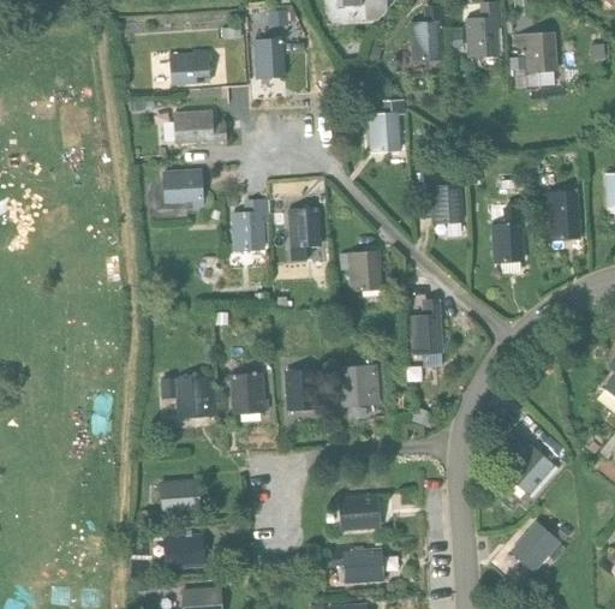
[(482,16),(467,16),(469,54),(500,53),(500,25),(502,25),(501,0),(481,0),(482,16)]
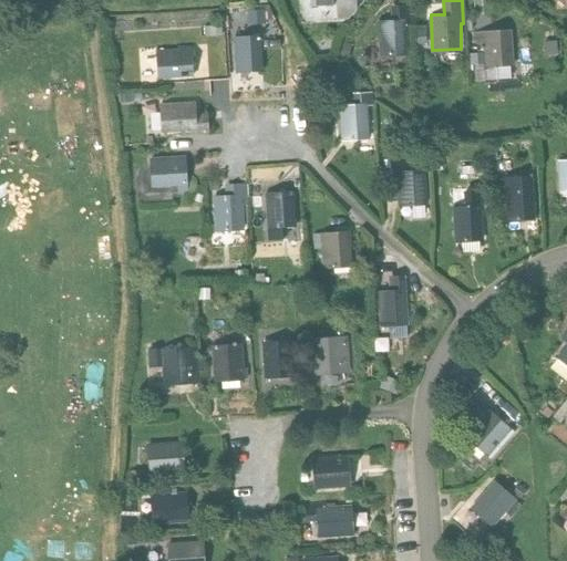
[(392,18),(377,18),(379,55),(409,54),(408,28),(411,28),(410,3),(391,4),(392,18)]
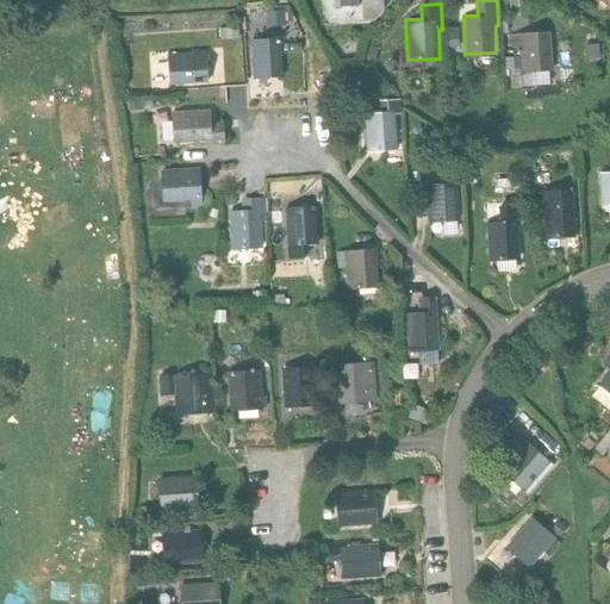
[(555,69),(553,31),(511,33),(511,49),(521,49),(522,72),(555,69)]
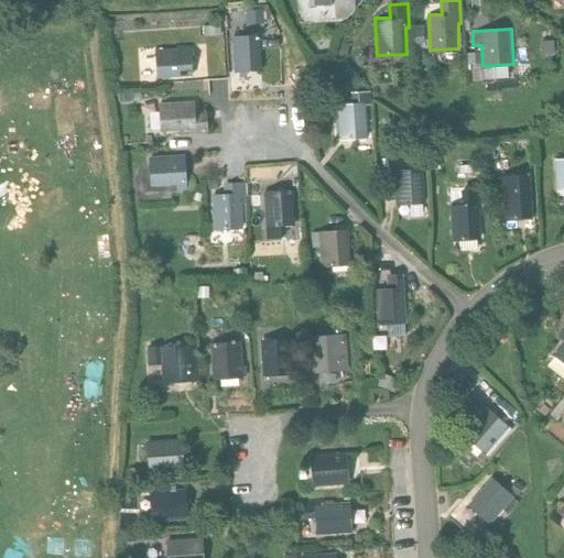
[(262,69),(261,32),(231,34),(234,70),(262,69)]
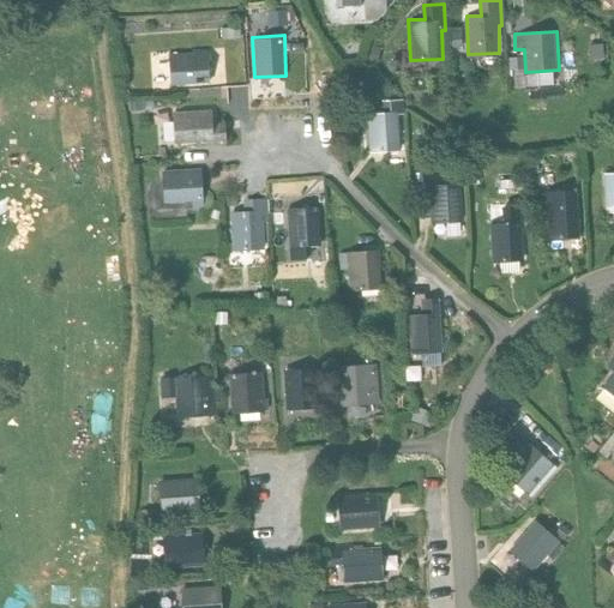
[(206,52),(169,54),(170,83),(208,80),(206,52)]
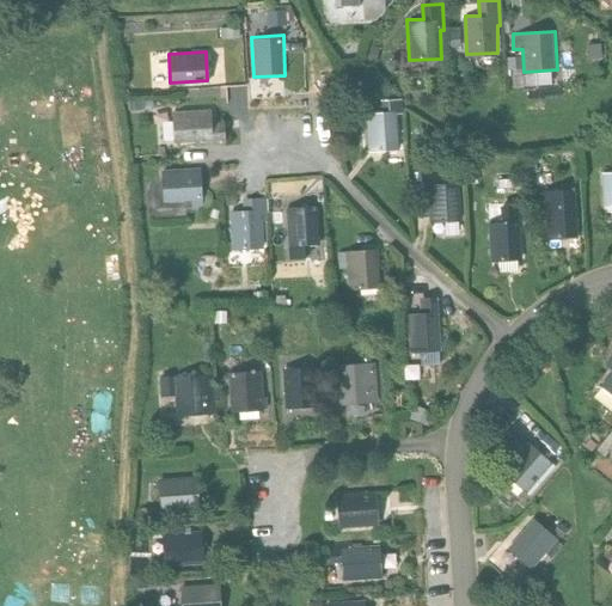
[(210,109),(172,111),(175,141),(195,140),(195,146),(226,145),(224,120),(210,121),(210,109)]
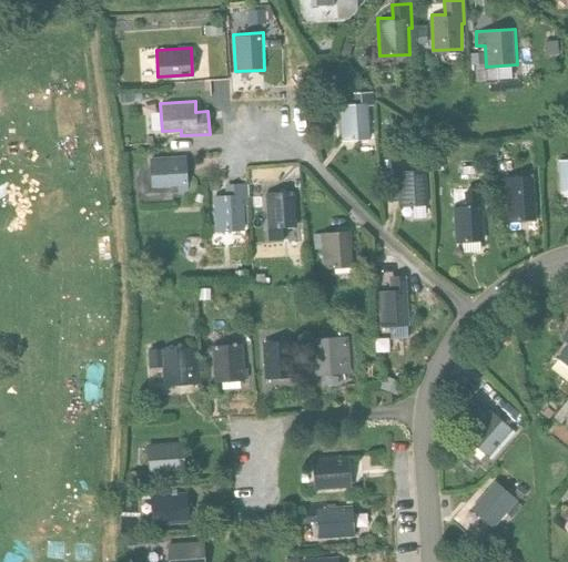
[(368,103),(341,105),(343,141),(372,139),(368,103)]
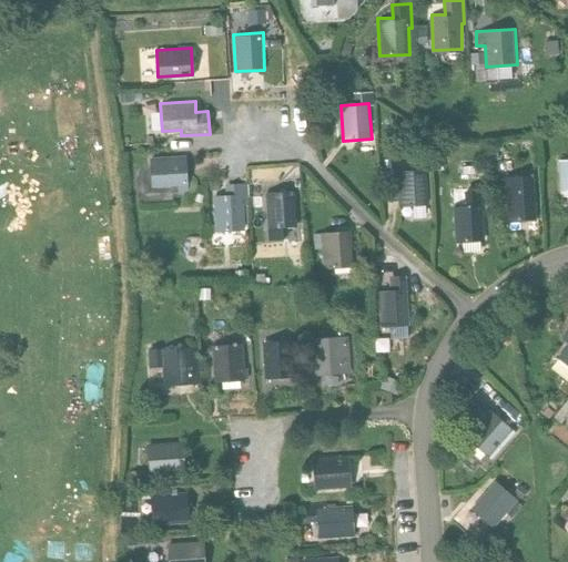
[(186,155),(149,157),(150,187),(178,185),(179,194),(189,193),(186,155)]
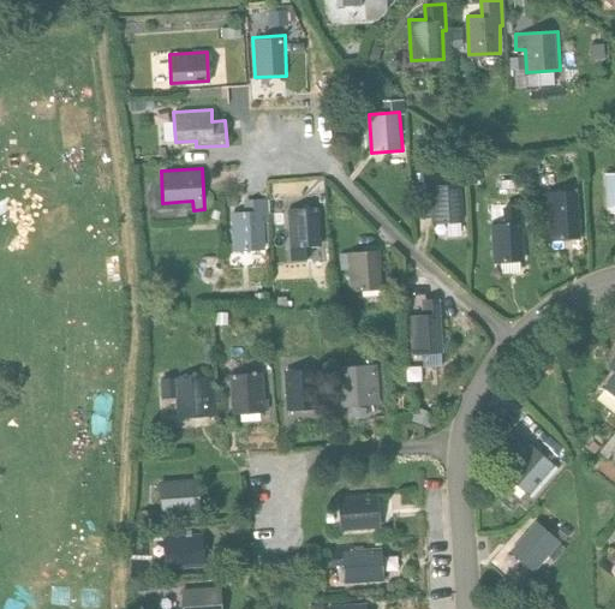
[(463,184),(431,185),(433,222),(464,220),(463,184)]
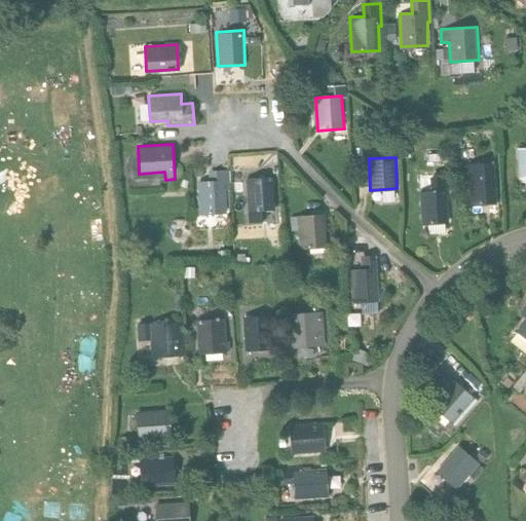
[(495,163),(468,166),(473,206),(499,202),(495,163)]
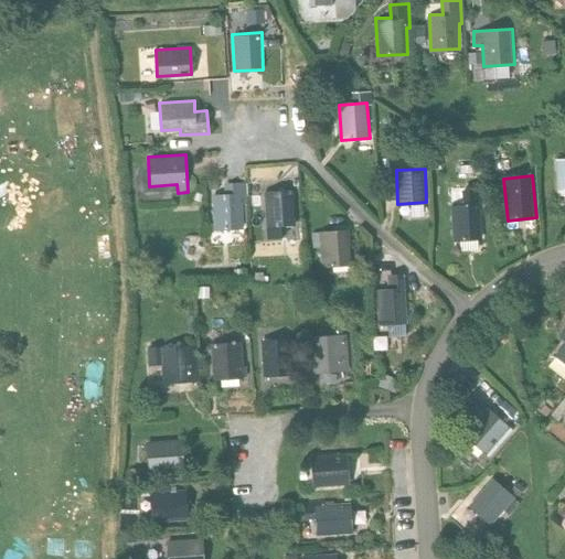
[(243,181),(219,182),(220,193),(212,194),(213,229),(244,228),(243,181)]
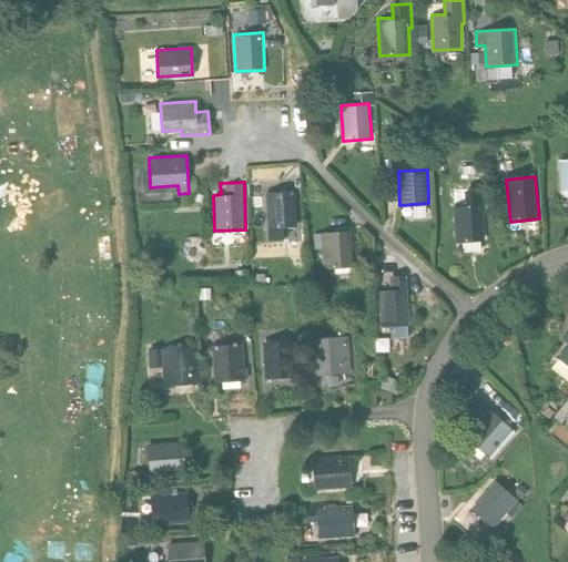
[(295,192),(267,193),(269,227),(296,226),(295,192)]
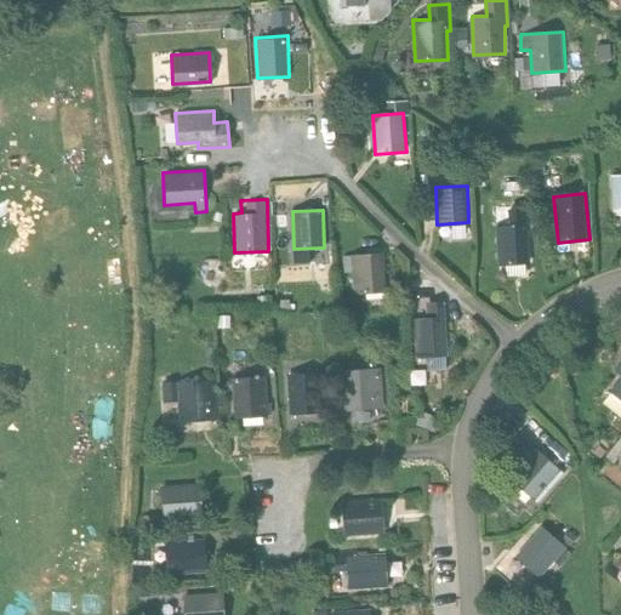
[(528,225),(496,226),(499,267),(531,266),(528,225)]
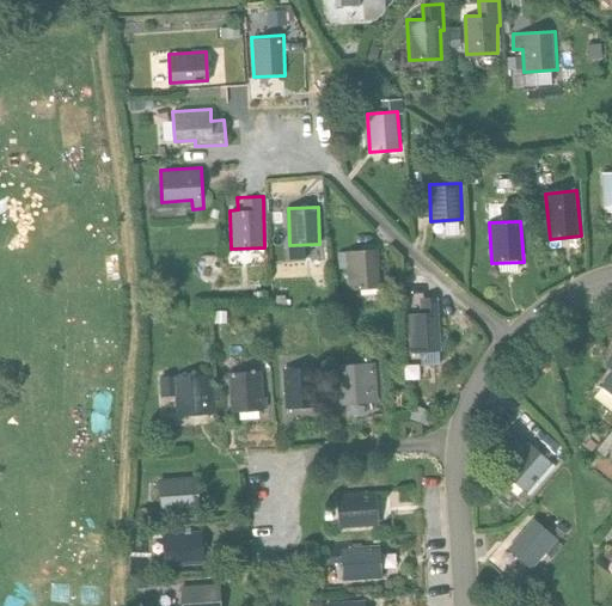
[(377,250),(348,251),(350,289),(379,288),(377,250)]
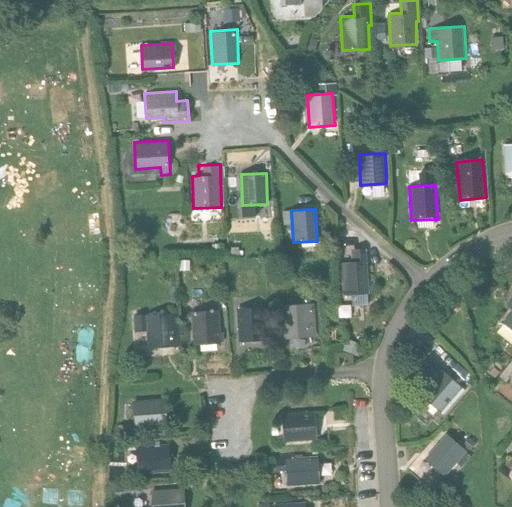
[(351,262),(342,263),(343,295),(369,294),(366,249),(351,249),(351,262)]
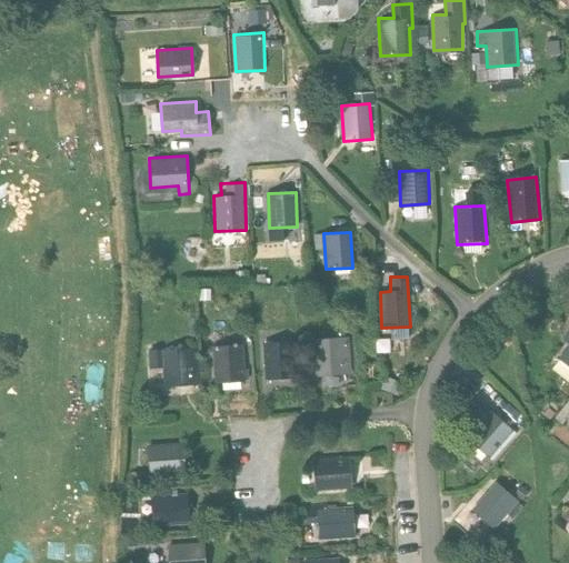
[(351,339),(313,341),(316,378),(355,374),(351,339)]
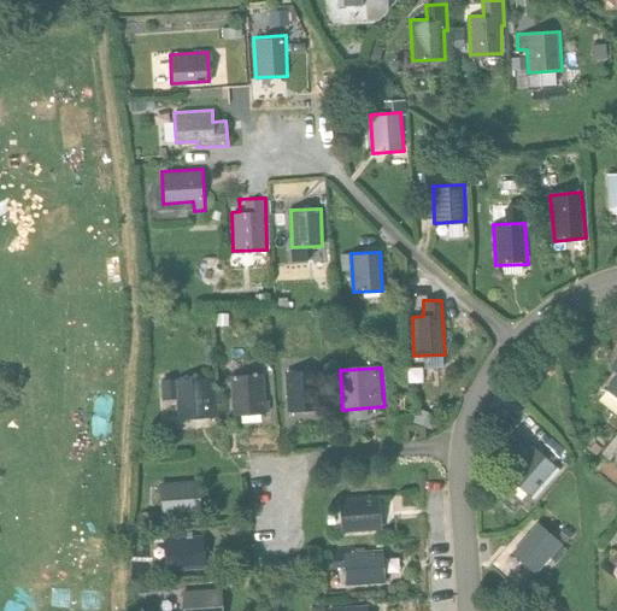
[(318,371),(287,372),(288,412),(321,411),(318,371)]
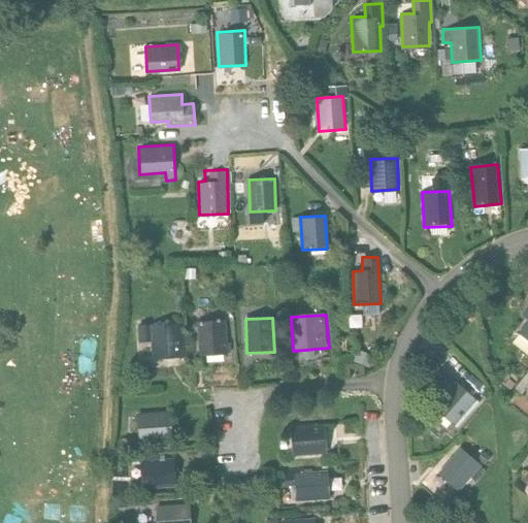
[(226,321),(196,323),(199,357),(228,355),(226,321)]
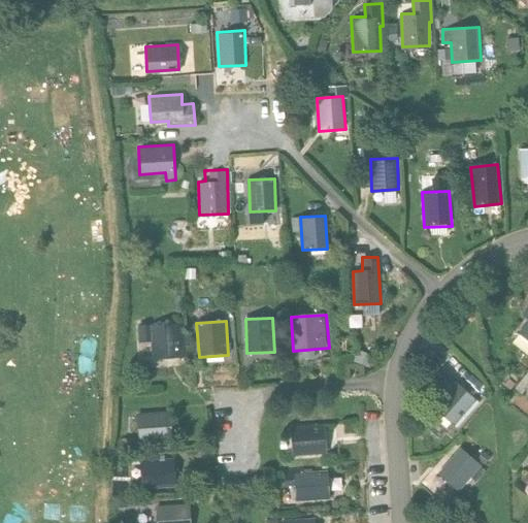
[(178,324),(150,326),(151,360),(180,359),(178,324)]
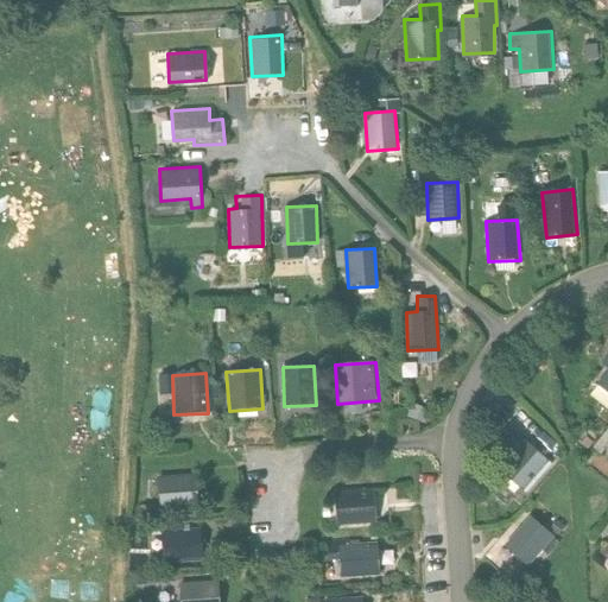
[(607,373),(597,386),(607,394),(607,373)]
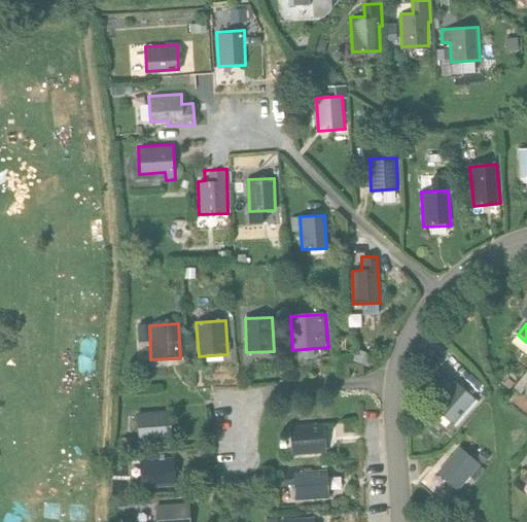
[(478,403),(456,383),(434,407),(456,426),(478,403)]
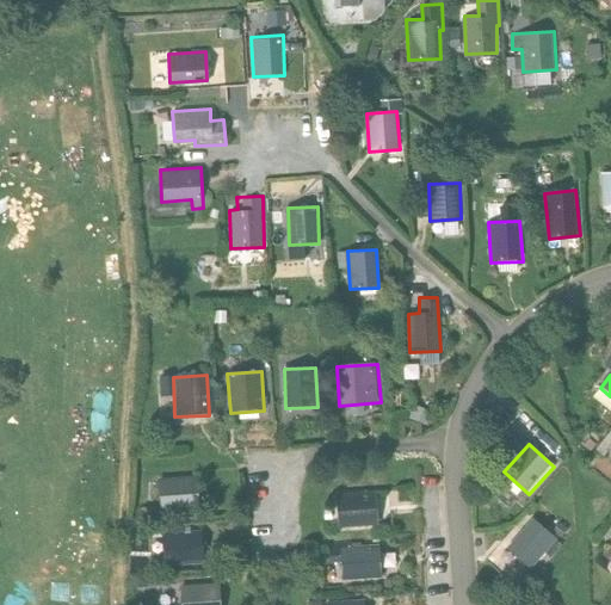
[(199,511),(197,479),(156,481),(159,513),(199,511)]
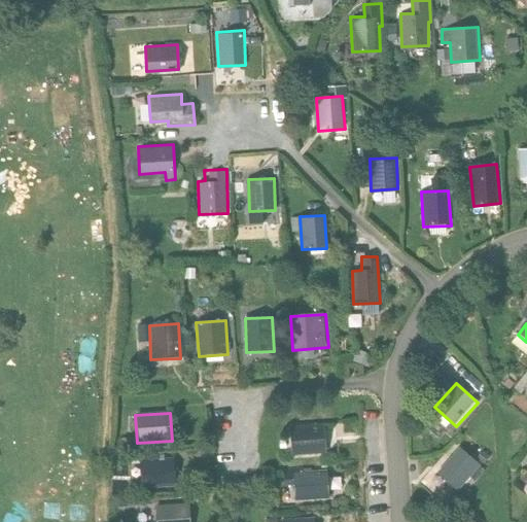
[(324,426),(291,428),(292,457),(326,455),(324,426)]
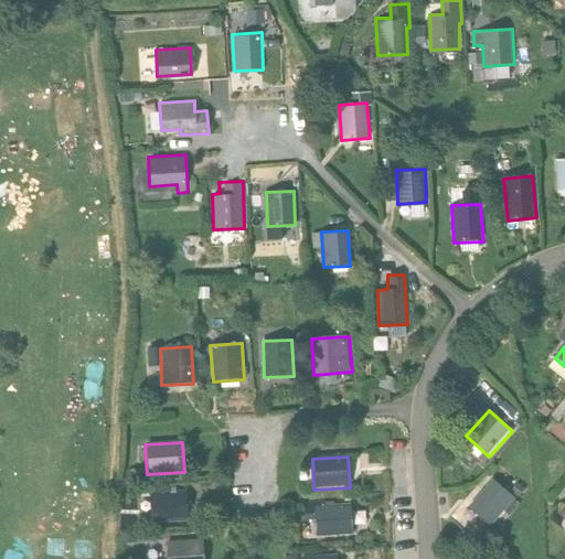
[(523,506),(494,480),(470,506),(500,533),(523,506)]
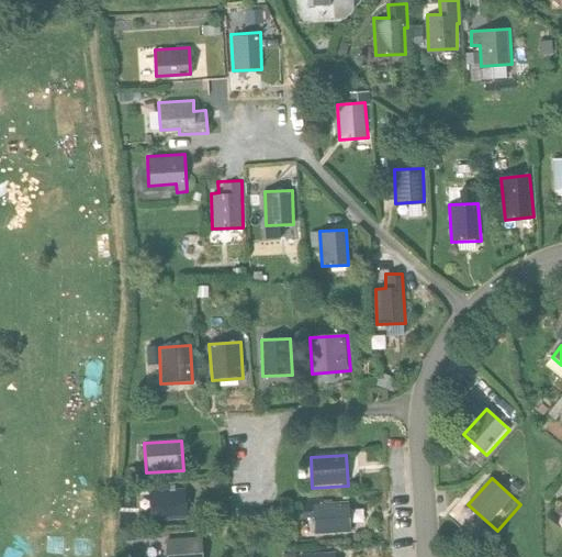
[(187,521),(184,490),(148,493),(150,523),(187,521)]
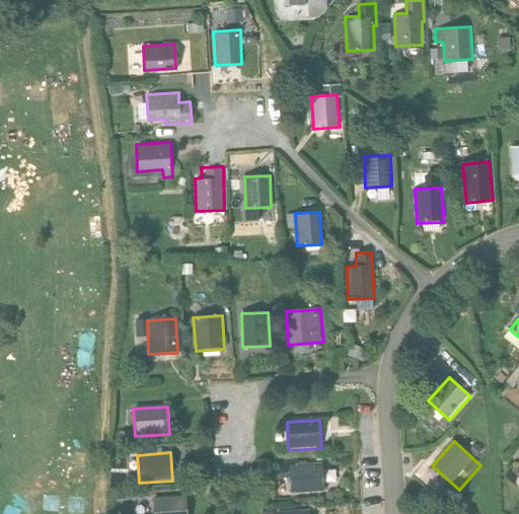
[(322,465),(291,467),(293,496),(324,494),(322,465)]
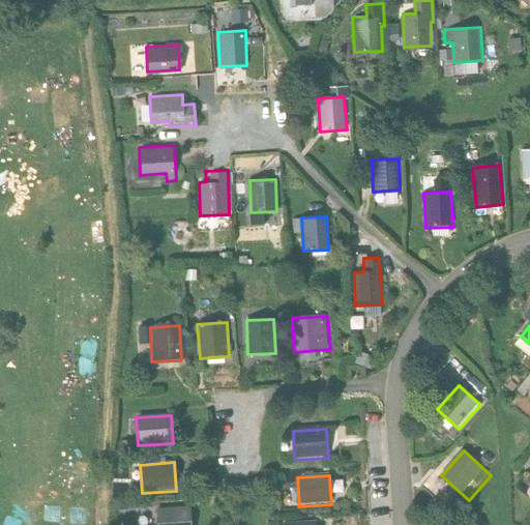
[(190,524),(190,509),(156,512),(156,524),(190,524)]
